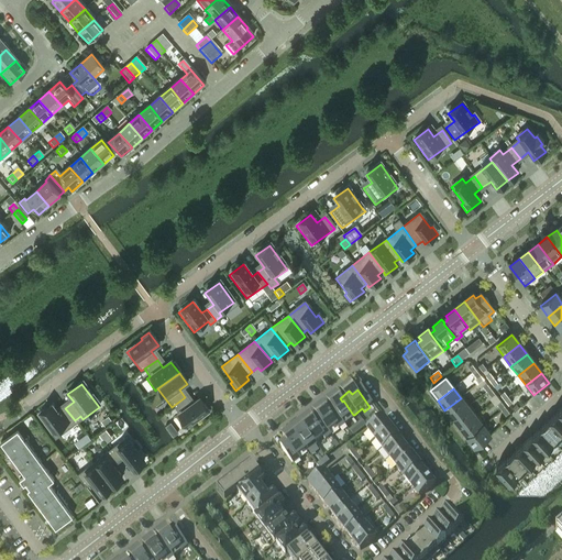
[(191,406),(185,397),(172,407),(177,414),(174,417),(184,429),(199,417),(201,419),(209,414),(199,401),(191,406)]
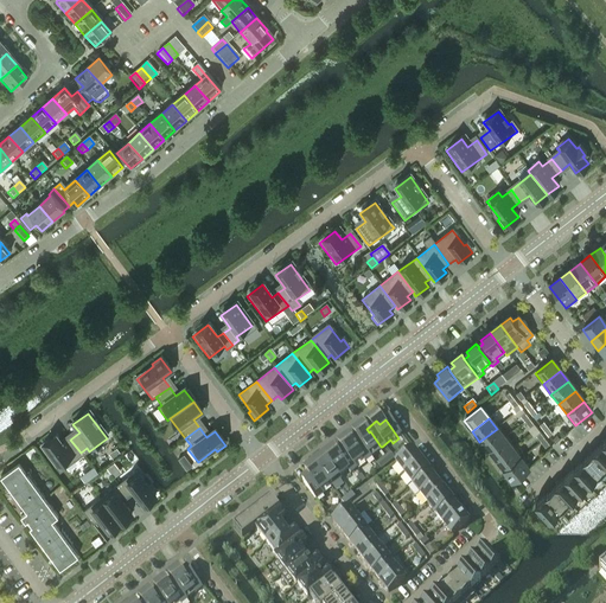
[(488,451),(504,438),(497,429),(479,442),(488,451)]
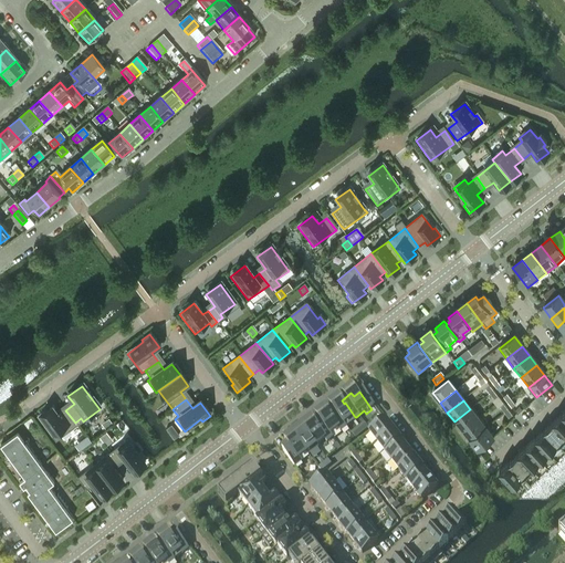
[(345,403),(344,404),(339,407),(337,403),(327,410),(331,414),(344,430),(358,419),(356,417),(355,417),(345,403)]
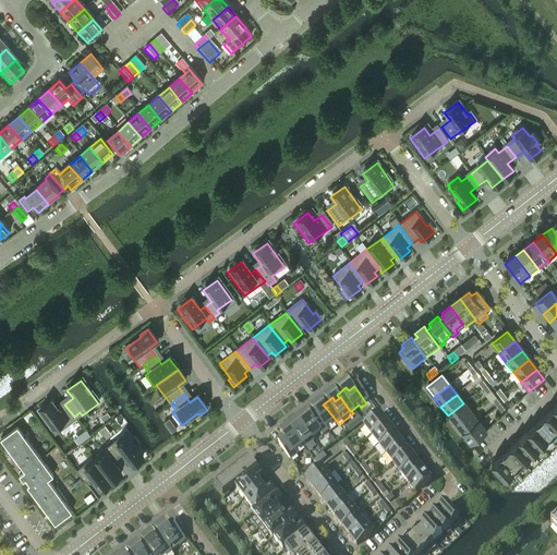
[(51,433),(74,417),(64,405),(57,410),(51,402),(37,413),(51,433)]
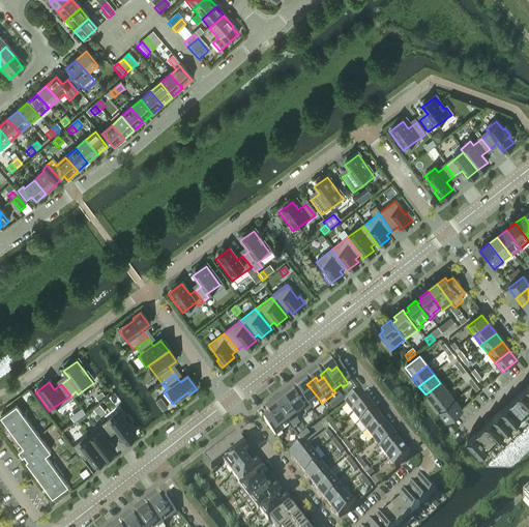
[(433,404),(447,392),(440,383),(425,394),(433,404)]
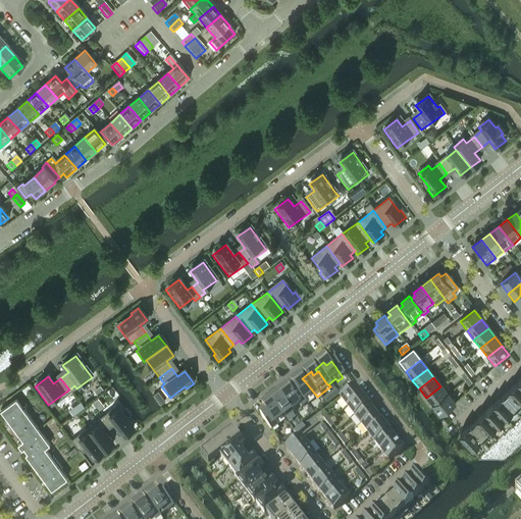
[(305,381),(301,384),(299,381),(290,388),(292,392),(293,392),(303,404),(310,399),(312,401),(317,397),(305,381)]
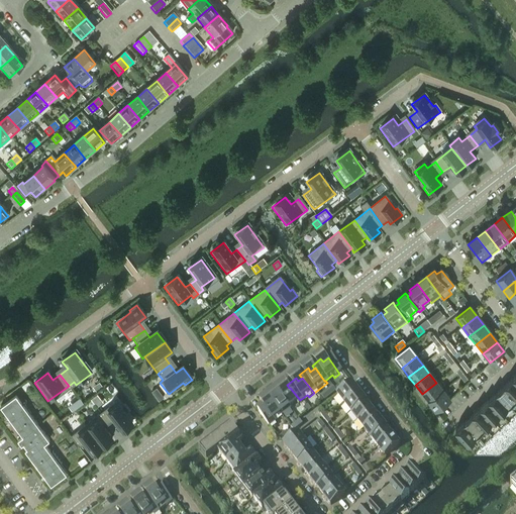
[(515,401),(515,400),(515,384),(511,380),(504,387),(515,401)]
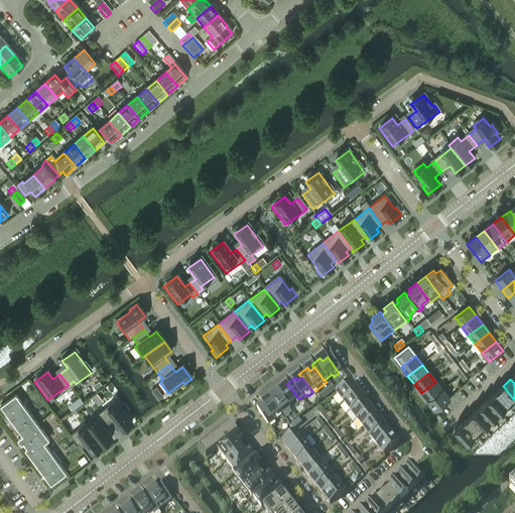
[(427,402),(442,391),(435,382),(421,393),(427,402)]
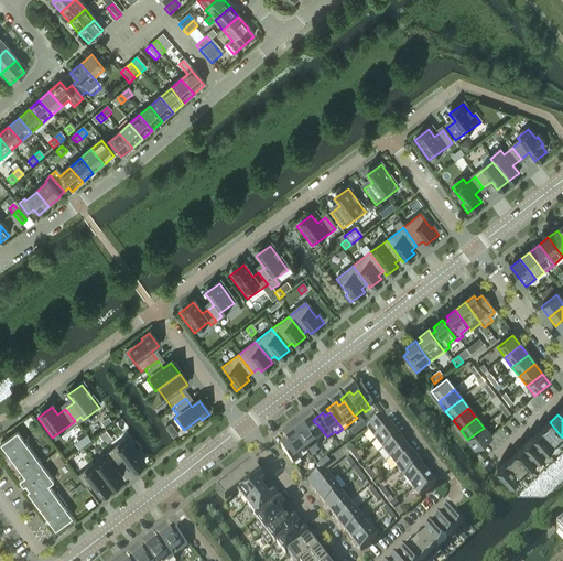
[(26,430),(34,424),(30,419),(22,424),(26,430)]
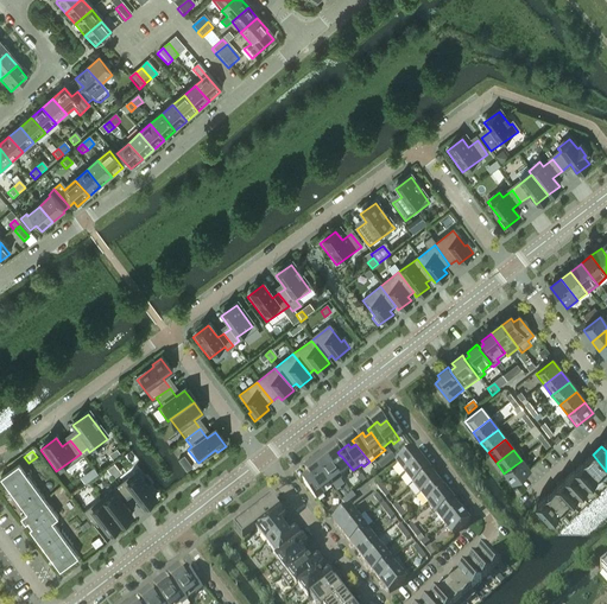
[(340,456),(336,459),(333,455),(323,463),(337,481),(339,481),(346,475),(349,478),(355,472),(353,470),(341,456),(340,456)]
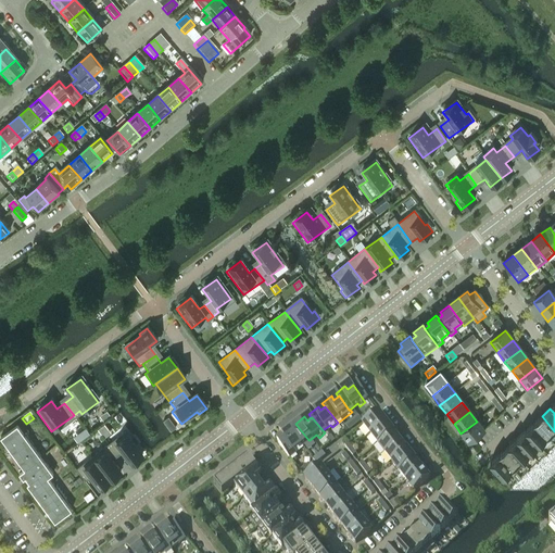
[(368,438),(385,426),(377,416),(361,428),(368,438)]
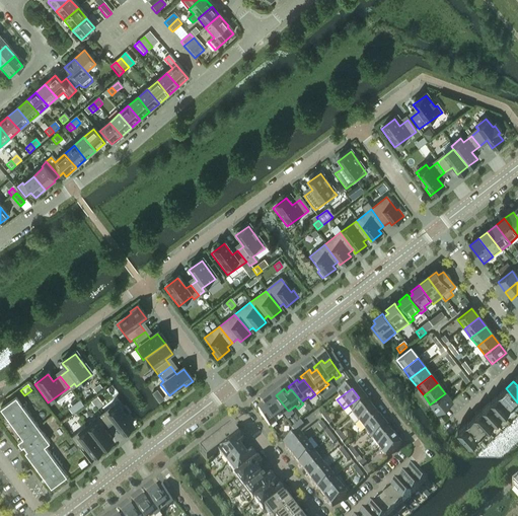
[(510,410),(517,402),(506,388),(498,396),(510,410)]
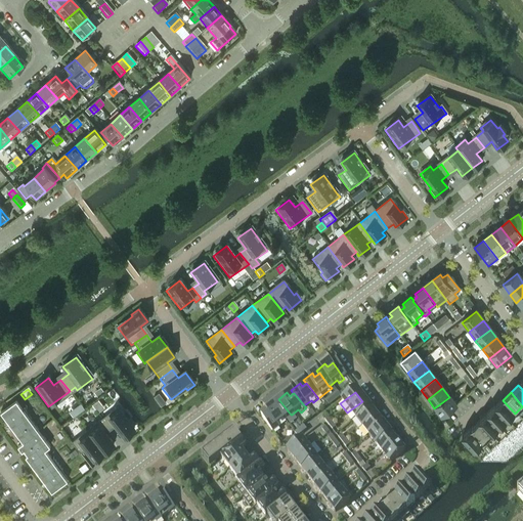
[(328,408),(339,399),(336,394),(323,403),(328,408)]
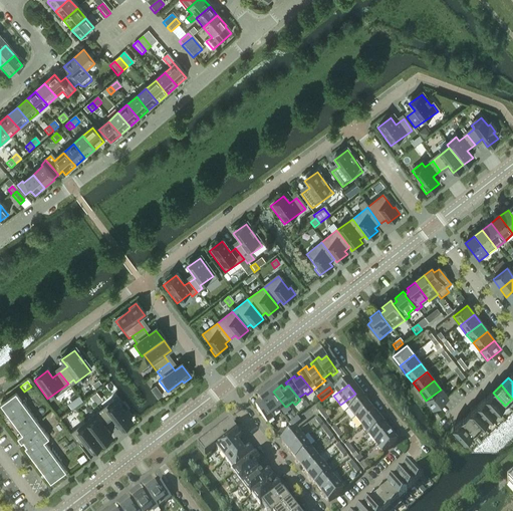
[(433,409),(448,398),(441,390),(426,401),(433,409)]
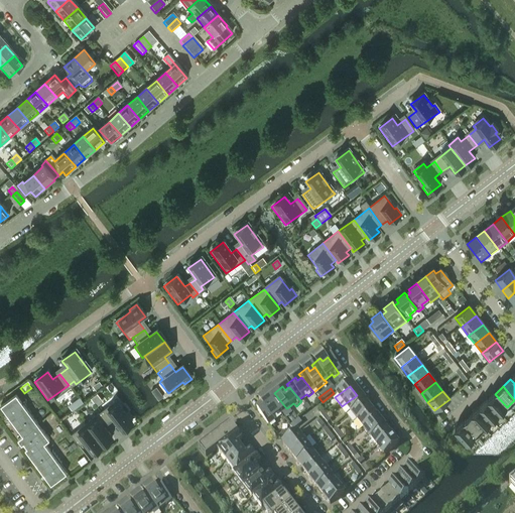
[(287,408),(286,408),(274,393),(266,399),(278,415),(280,418),(289,411),(287,408)]
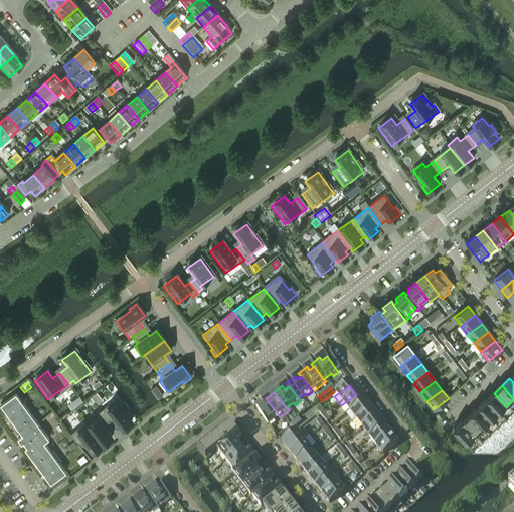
[(498,413),(506,406),(494,393),(486,400),(498,413)]
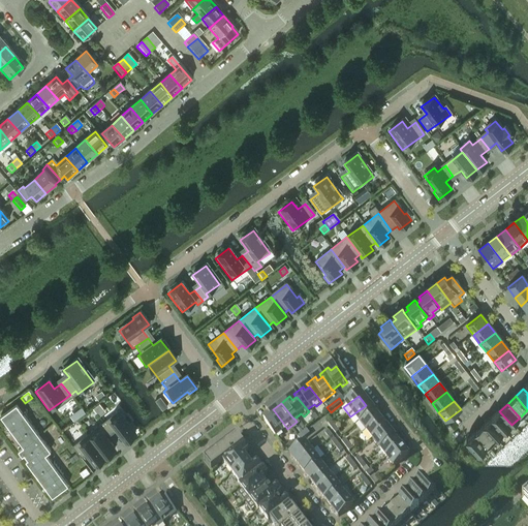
[(51,452),(25,419),(16,405),(0,418),(23,447),(18,452),(22,457),(24,456),(27,460),(25,462),(52,498),(67,486),(44,456),(51,452)]
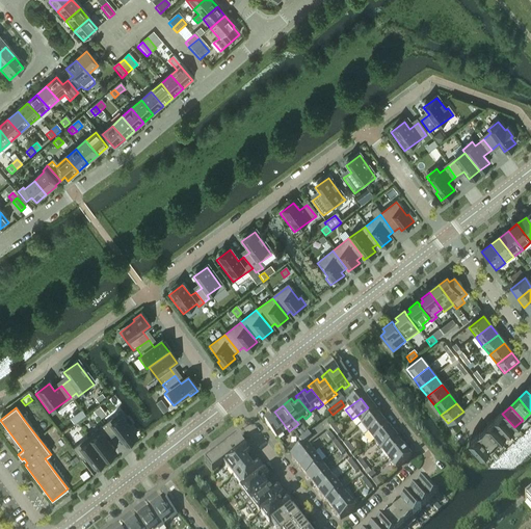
[(360,428),(374,417),(368,407),(352,419),(360,428)]
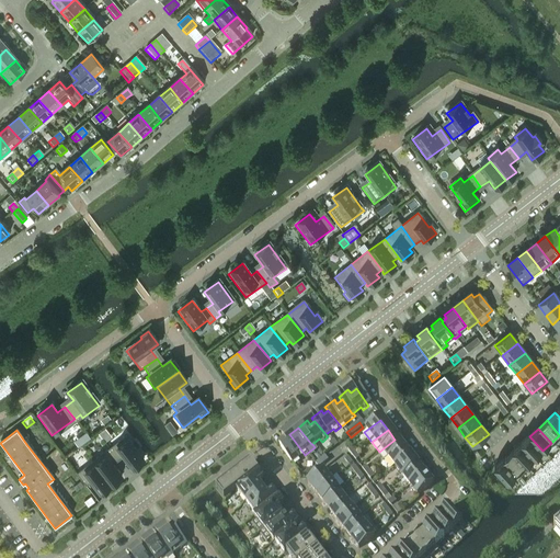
[(295,458),(303,452),(289,434),(281,442),(283,445),(277,448),(290,466),(297,460),(295,458)]
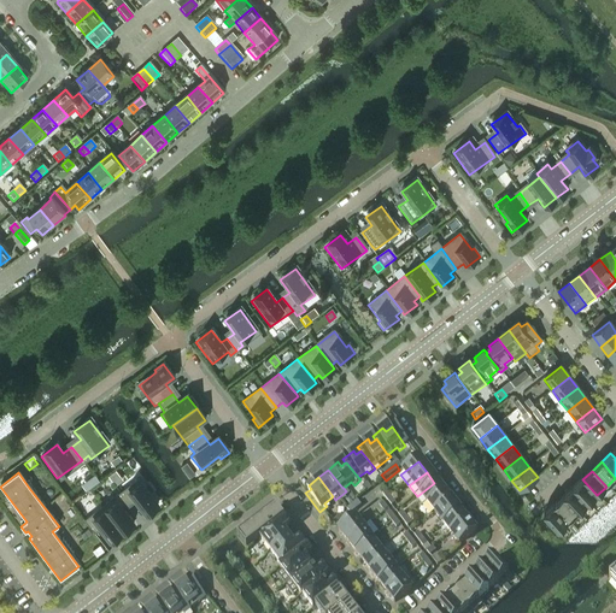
[(587,504),(597,495),(582,479),(573,488),(587,504)]
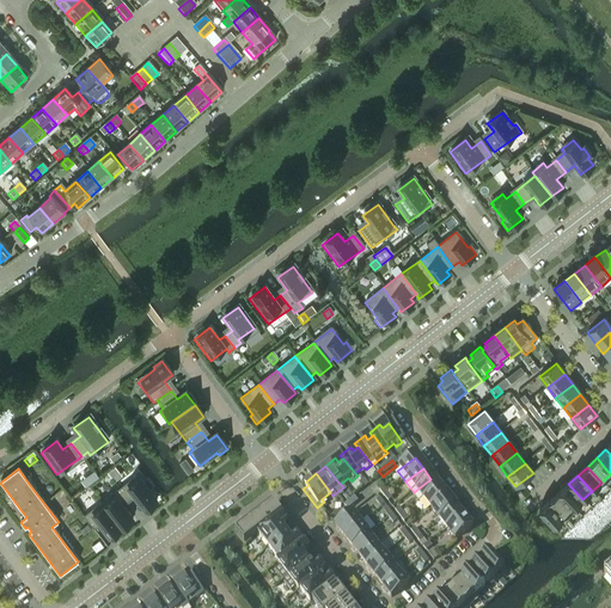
[(422,502),(439,489),(431,479),(414,492),(422,502)]
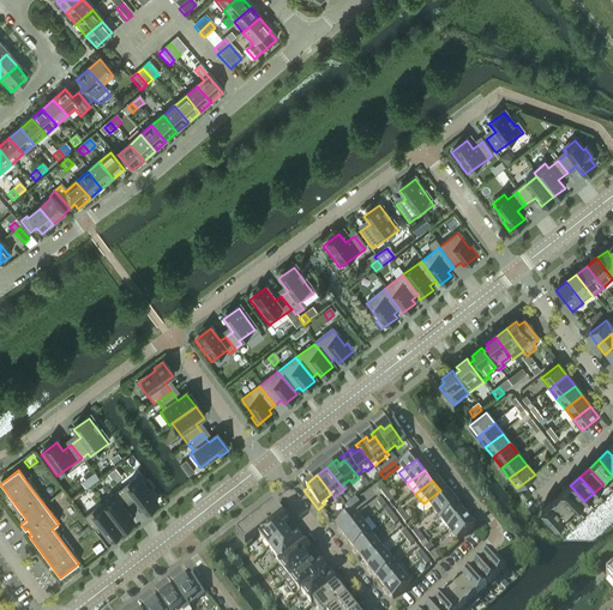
[(119,491),(130,506),(136,501),(138,503),(137,503),(144,513),(156,503),(140,482),(128,490),(126,487),(119,491)]
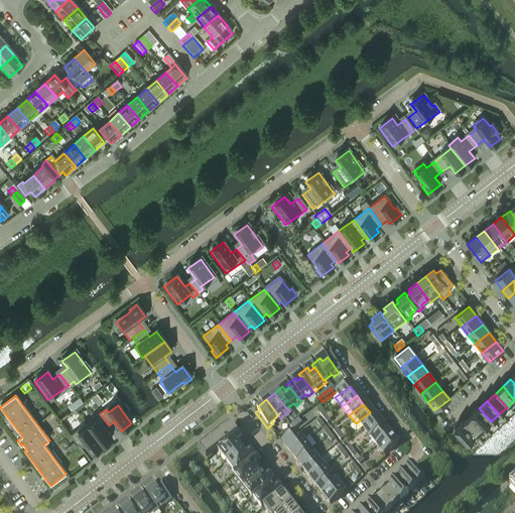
[(483,429),(491,421),(479,408),(471,415),(483,429)]
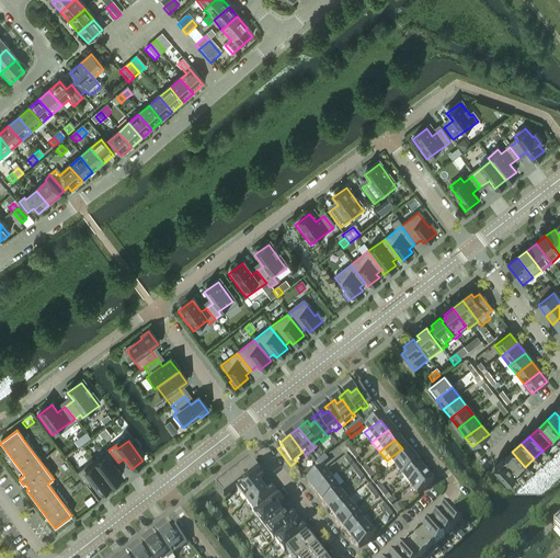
[(393,470),(410,458),(402,448),(387,460),(393,470)]
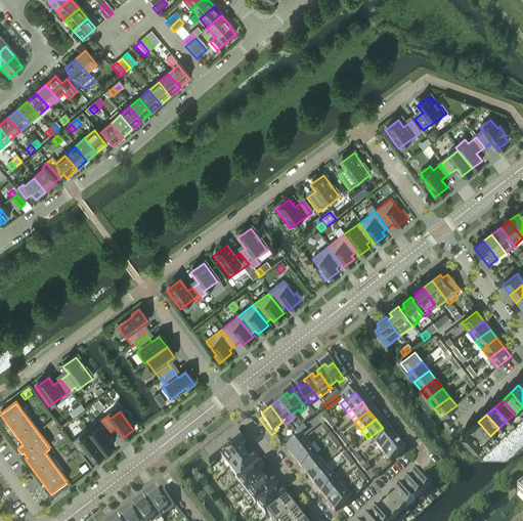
[(86,432),(103,453),(113,445),(106,438),(105,436),(111,432),(101,420),(86,432)]
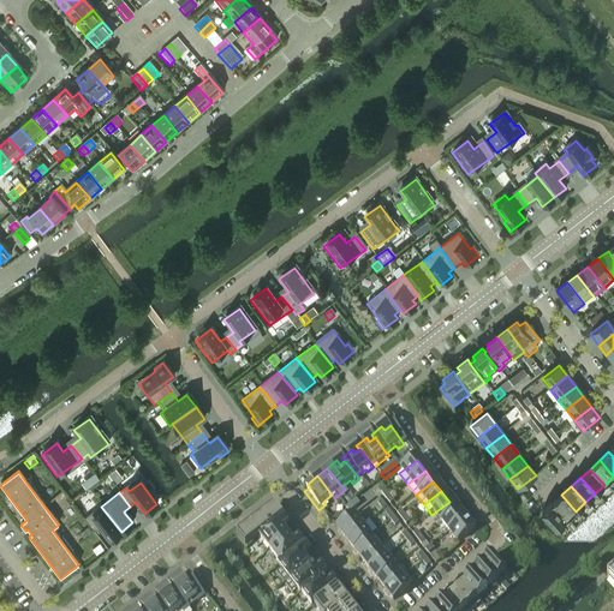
[(566,520),(576,511),(561,495),(552,504),(566,520)]
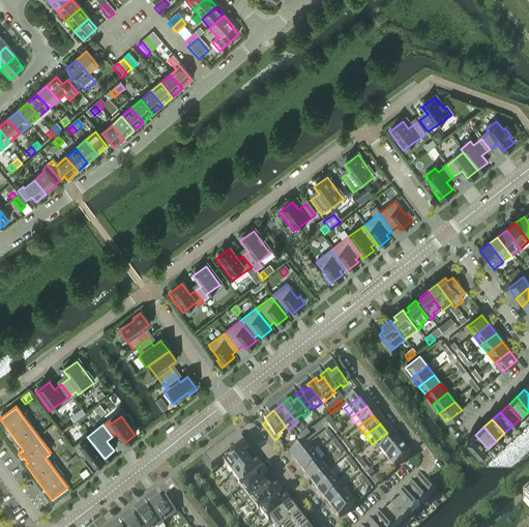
[(379,452),(393,441),(387,433),(372,444),(379,452)]
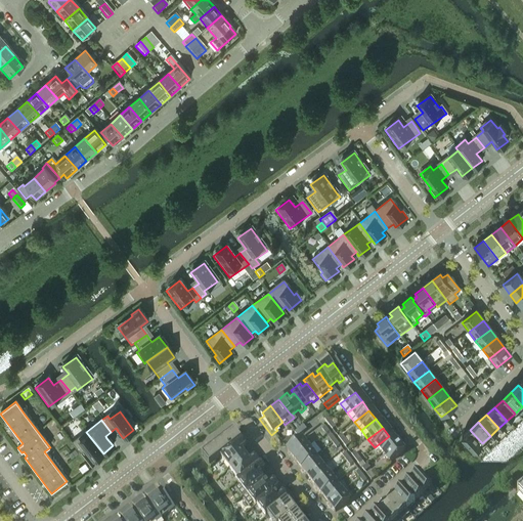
[(473,451),(482,443),(470,430),(461,437),(473,451)]
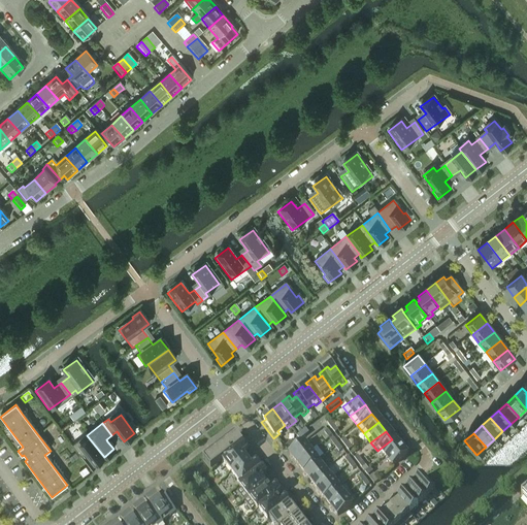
[(94,464),(104,457),(87,435),(71,447),(80,459),(86,454),(88,457),(94,464)]
